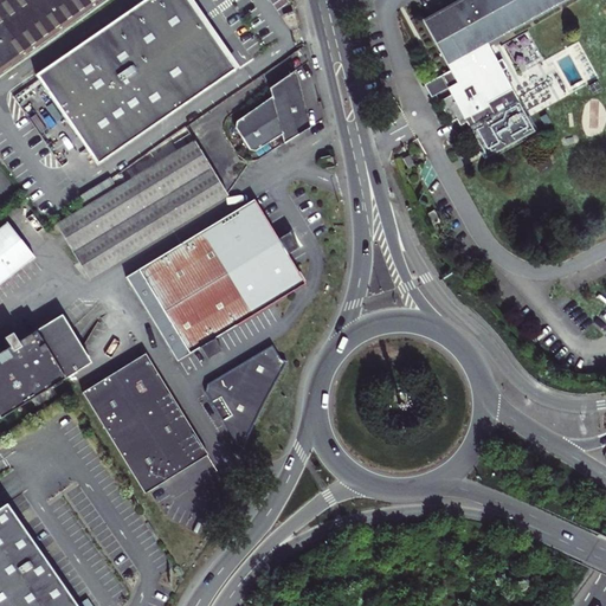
[(0,0),(0,79),(114,0),(0,0)]
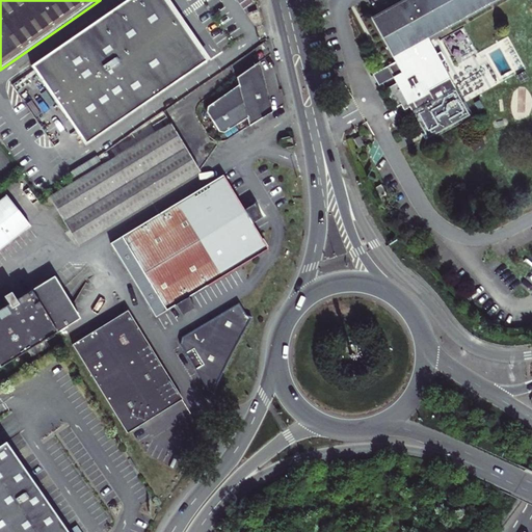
[(165,0),(123,0),(31,64),(86,142),(207,58),(165,0)]
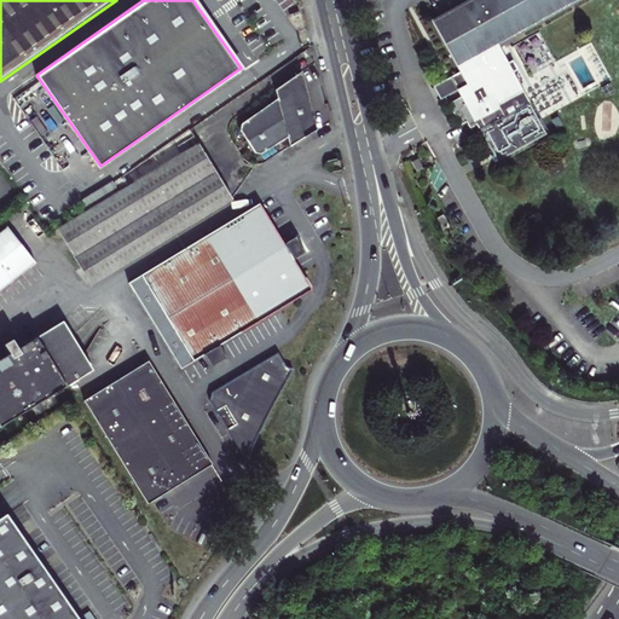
[(196,0),(192,0),(241,68),(242,67),(196,0)]
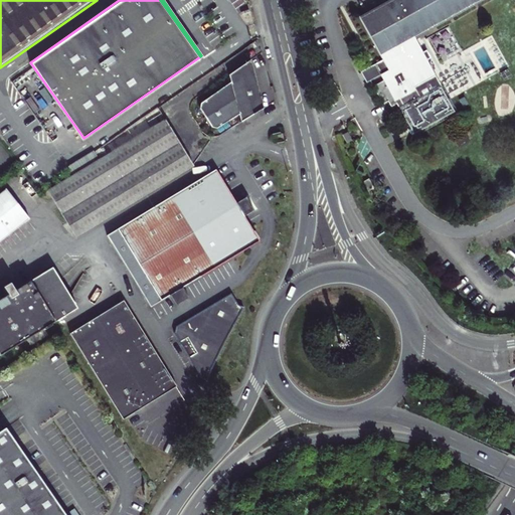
[(396,104),(399,108),(398,112),(411,136),(414,137),(456,114),(457,111),(443,86),(441,84),(426,60),(431,58),(426,50),(422,52),(413,36),(479,0),(395,0),(360,20),(382,60),(377,63),(383,73),(382,74),(385,80),(375,86),(374,90),(383,105),(388,102),(391,107),(396,104)]
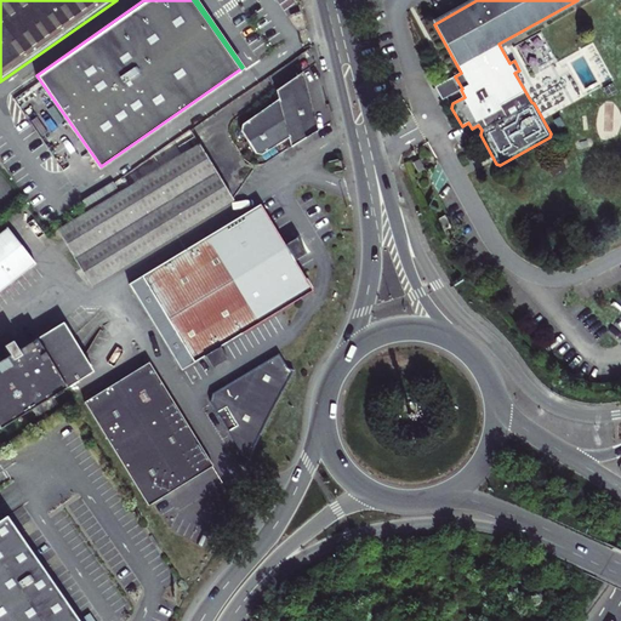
[(302,74),(274,93),(277,102),(241,125),(238,135),(254,159),(263,157),(291,140),(294,147),(317,132),(314,123),(302,74)]
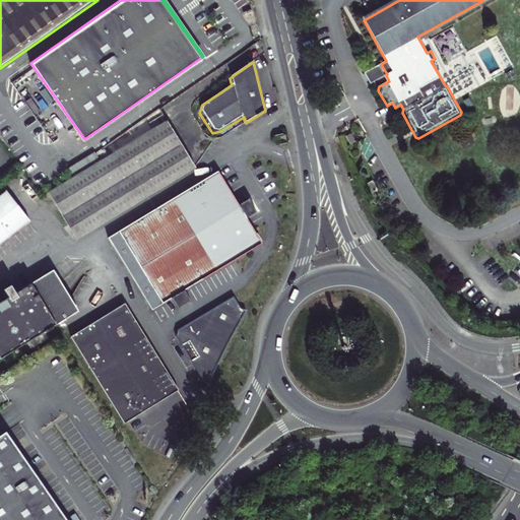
[(386,75),(387,74),(381,64),(364,73),(370,83),(386,75)]
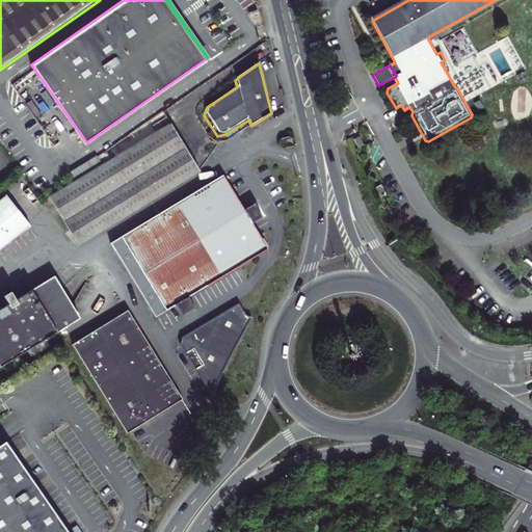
[(479,68),(454,81),(461,95),(486,81),(479,68)]
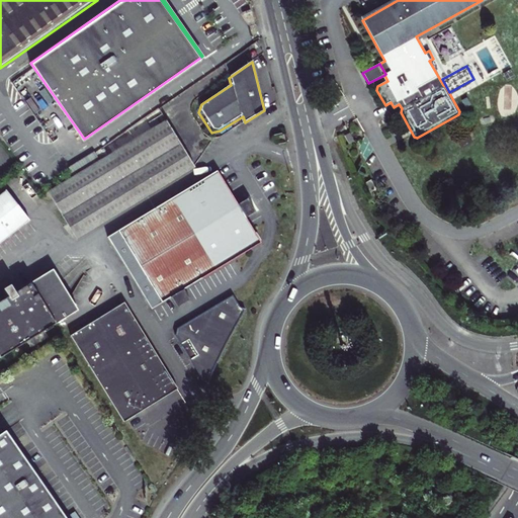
[(76,239),(194,168),(166,120),(48,191),(76,239)]
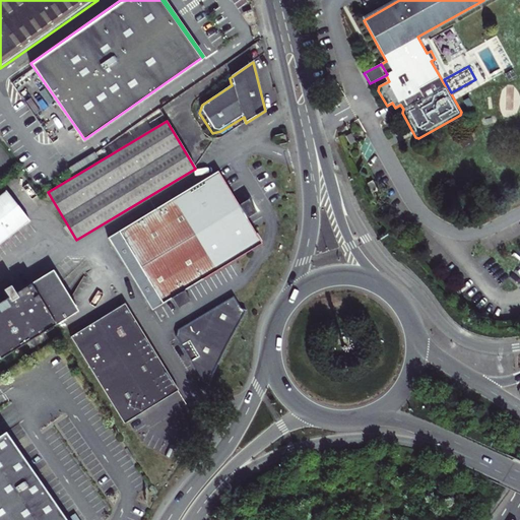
[(218,172),(121,231),(147,272),(165,301),(208,274),(213,281),(222,275),(218,268),(257,245),(261,242),(247,218),(256,213),(248,200),(240,205),(218,172)]
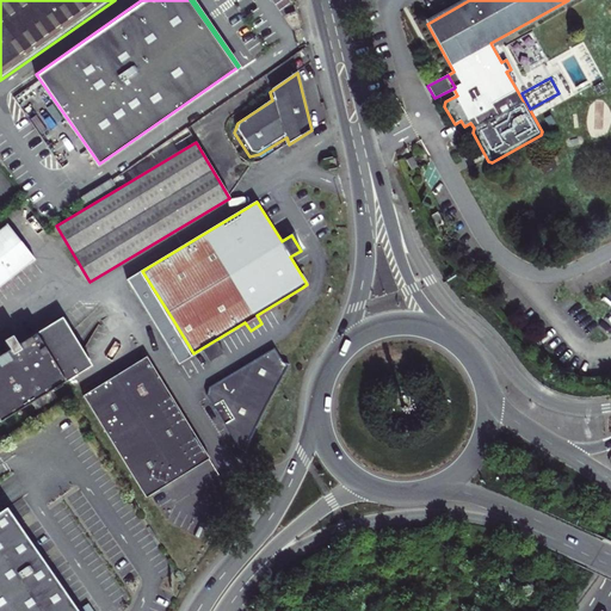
[(439,224),(444,222),(438,213),(433,215),(439,224)]
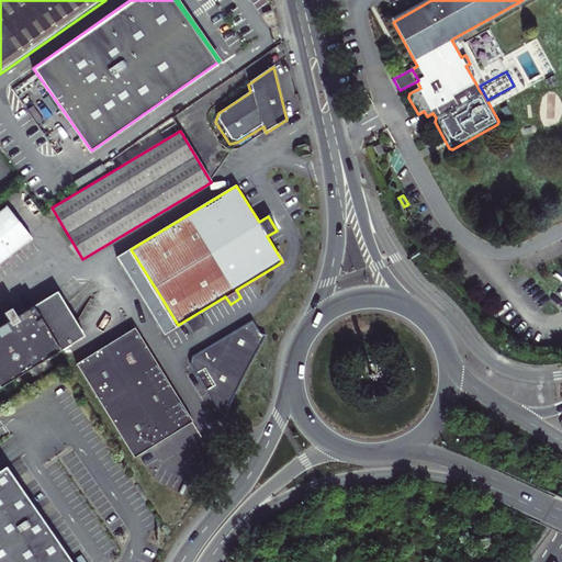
[(0,263),(27,243),(3,211),(0,213),(0,263)]
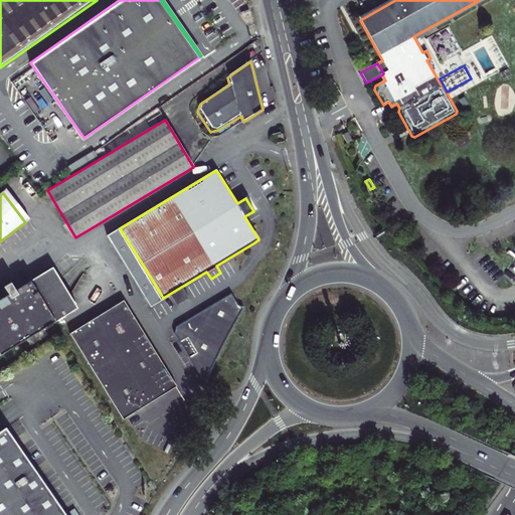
[(52,270),(31,283),(38,295),(59,282),(52,270)]
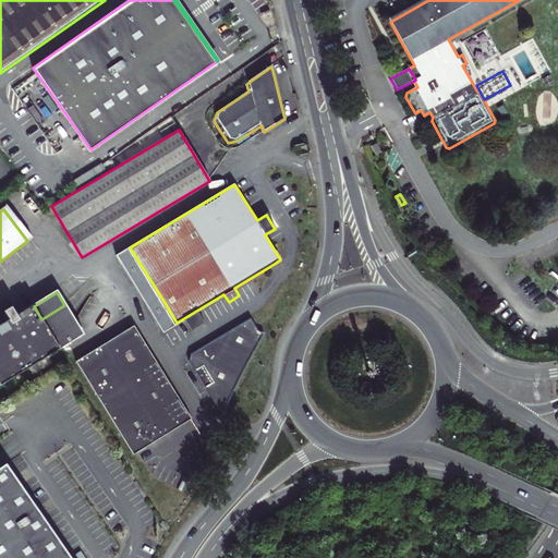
[(41,319),(34,306),(0,327),(0,388),(29,371),(33,375),(50,364),(47,359),(61,351),(53,339),(76,325),(64,305),(41,319)]
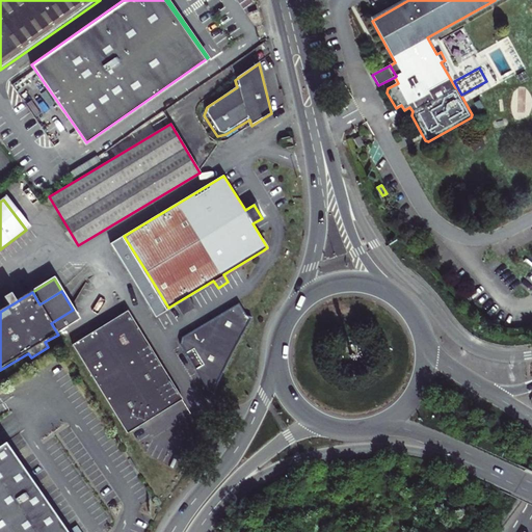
[(248,318),(242,316),(235,302),(183,334),(182,344),(209,388),(205,395),(210,401),(216,382),(225,361),(236,341),(248,318)]
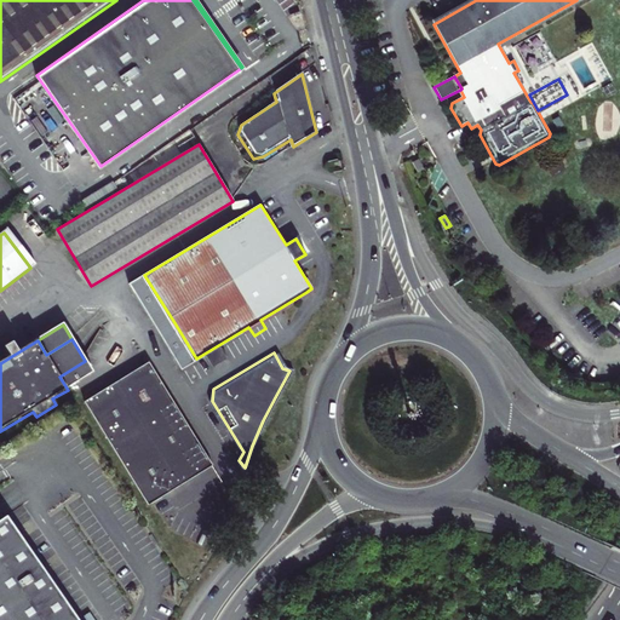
[(93,374),(85,361),(59,377),(68,390),(93,374)]
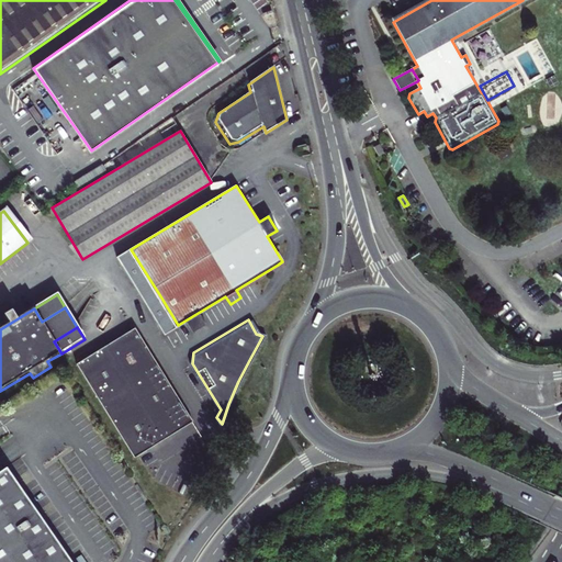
[(189,425),(132,333),(77,367),(134,459),(150,448),(189,425)]
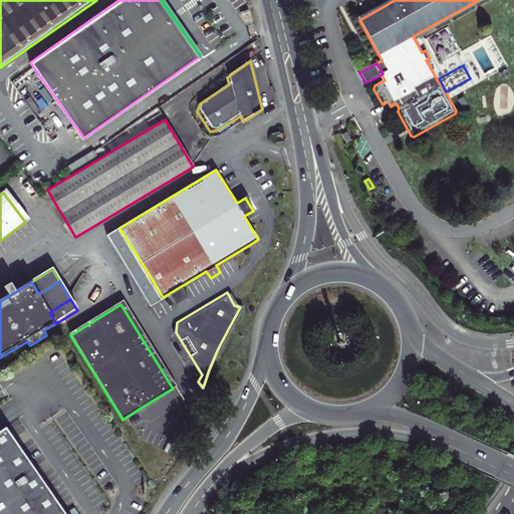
[(0,513),(65,513),(5,428),(0,432),(0,513)]
